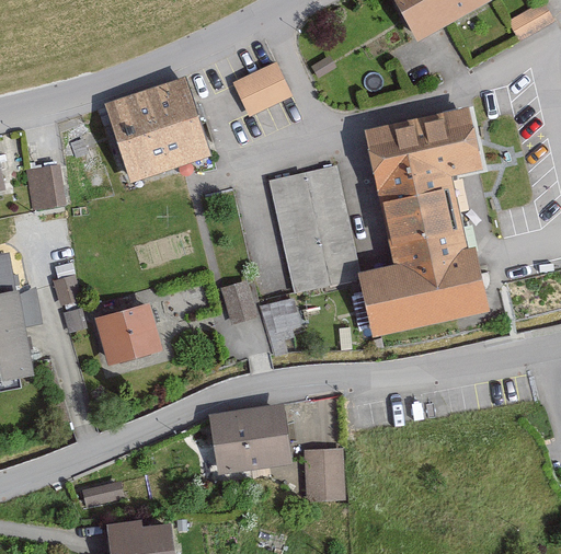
[(393,0),(416,41),(489,0),(393,0)]
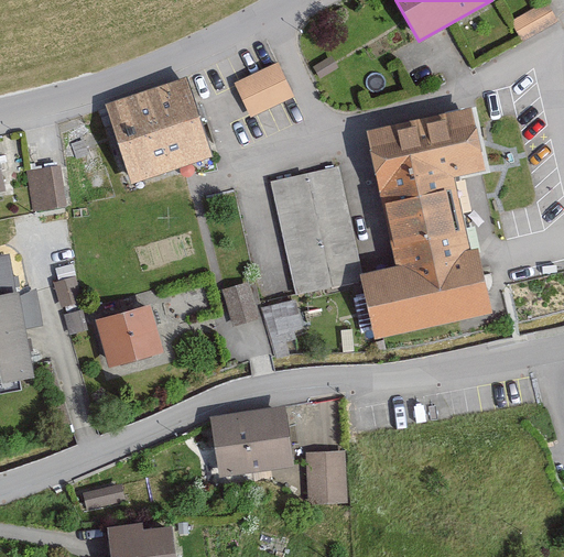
[(554,20),(544,1),(510,20),(521,39),(554,20)]
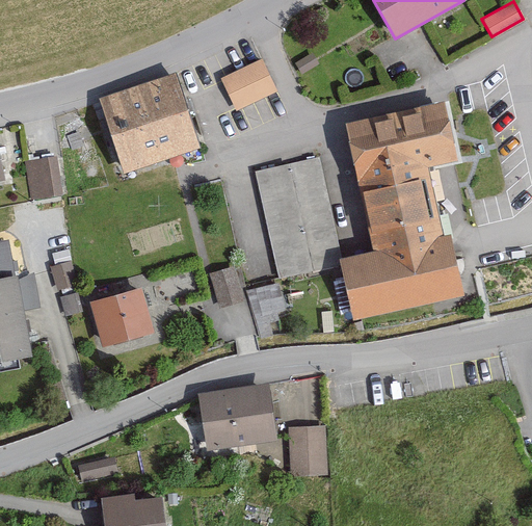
[(274,90),(260,58),(219,76),(234,108),(274,90)]
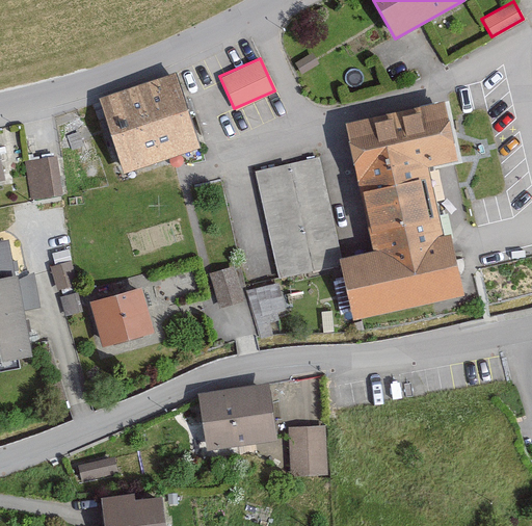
[(200,148),(175,72),(99,98),(125,173),(200,148)]
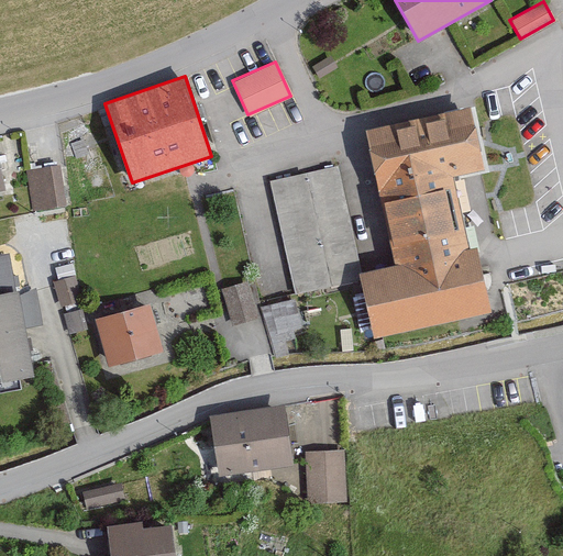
[(483,167),(472,108),(367,128),(394,266),(361,273),(373,338),(492,317),(478,246),(465,249),(451,173),(483,167)]
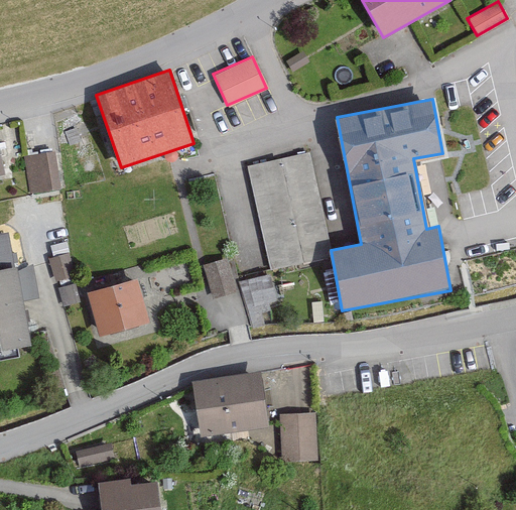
[(330,255),(306,150),(245,163),(268,268),(330,255)]
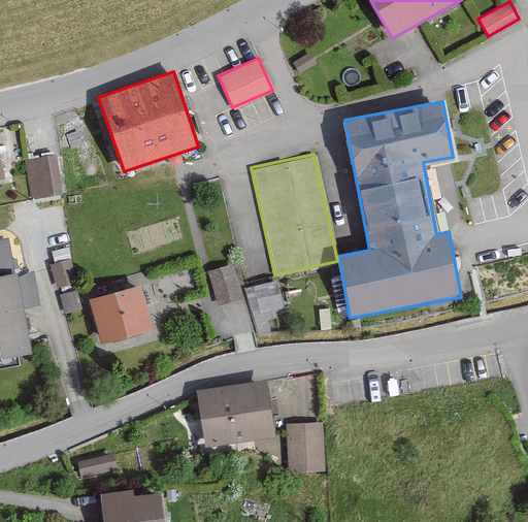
[(56,157),(28,161),(33,195),(61,190),(56,157)]
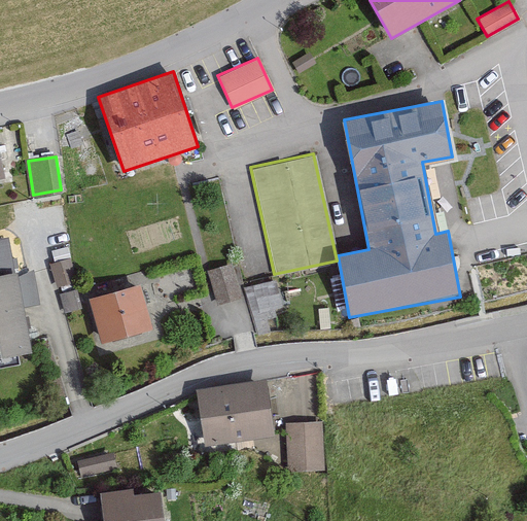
[(49,263),(58,285),(74,280),(67,256),(49,263)]
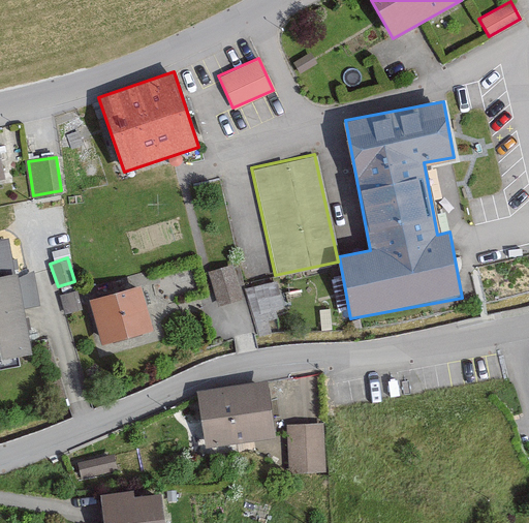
[(240,297),(231,264),(209,270),(218,303),(240,297)]
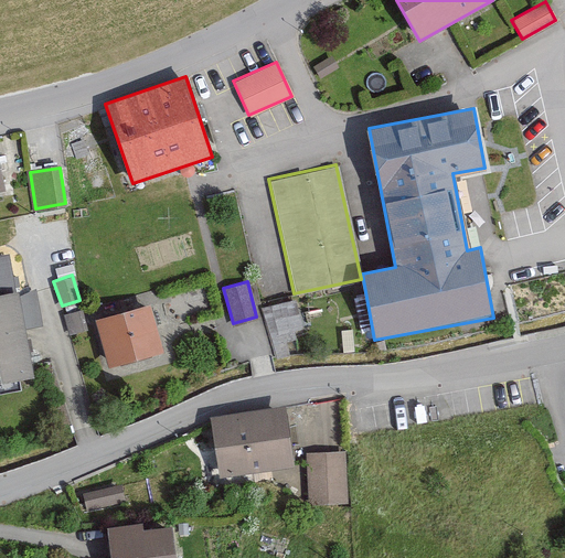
[(205,301),(201,285),(185,289),(190,306),(205,301)]
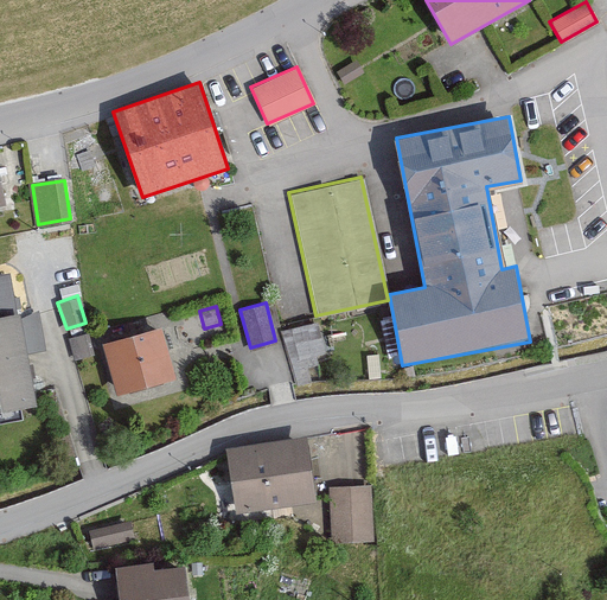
[(37,312),(17,316),(0,317),(0,406),(33,401),(25,351),(43,348),(37,312)]
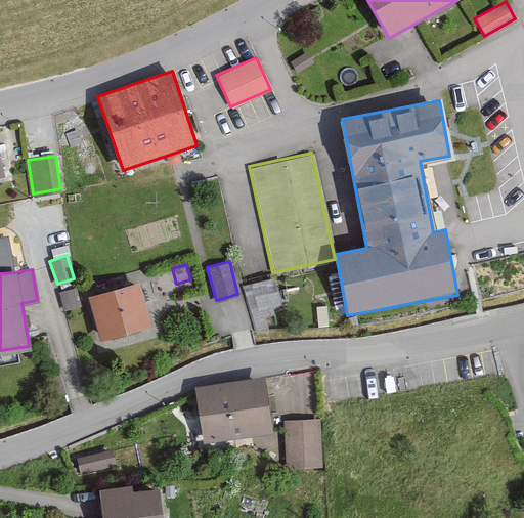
[(284,322),(272,277),(244,285),(255,330),(284,322)]
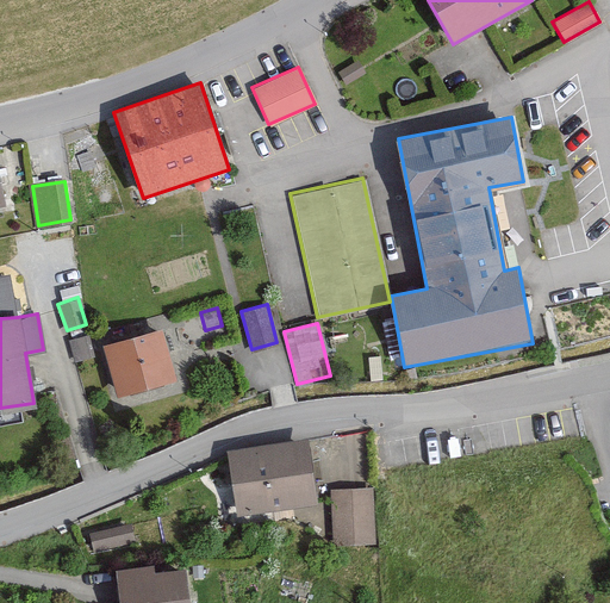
[(175,379),(160,329),(101,347),(116,397),(175,379)]
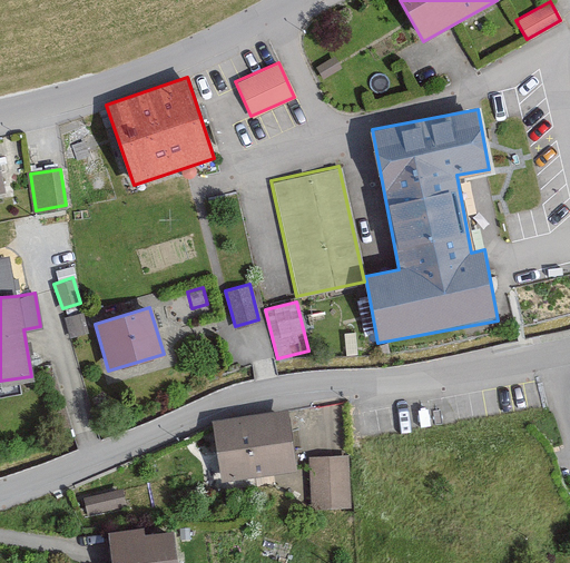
[(82,314),(64,318),(68,335),(87,331),(82,314)]
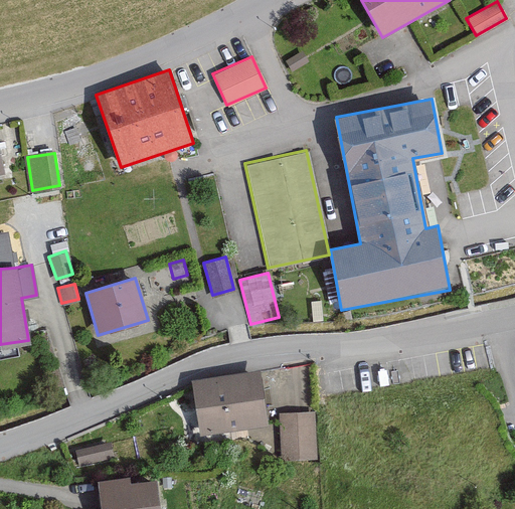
[(267,417),(260,366),(191,376),(199,428),(267,417)]
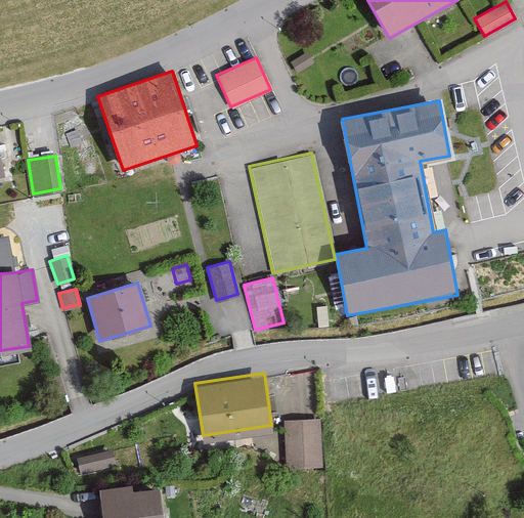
[(317,415),(281,417),(284,465),(318,464),(317,415)]
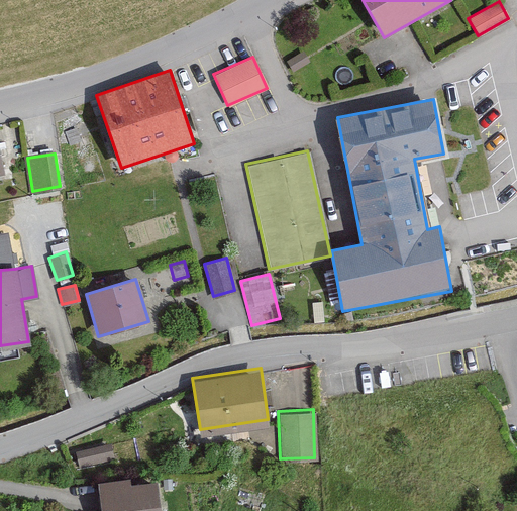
[(113,455),(110,440),(76,448),(79,463),(113,455)]
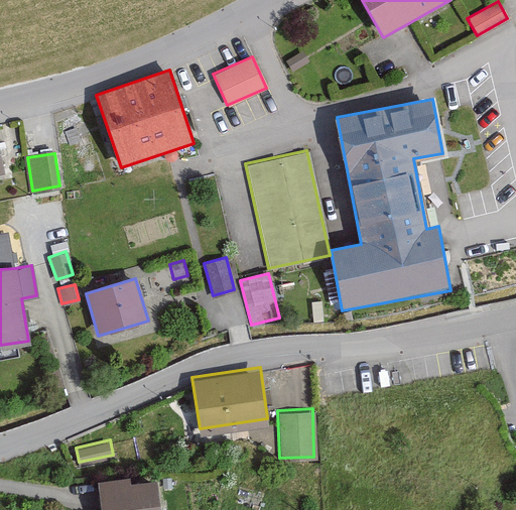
[(160,509),(156,475),(127,478),(127,474),(97,478),(100,509),(160,509)]
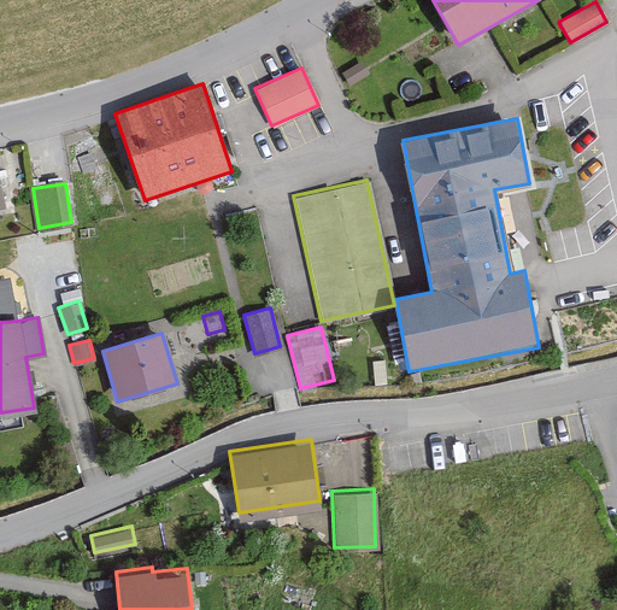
All buildings are outlined.
